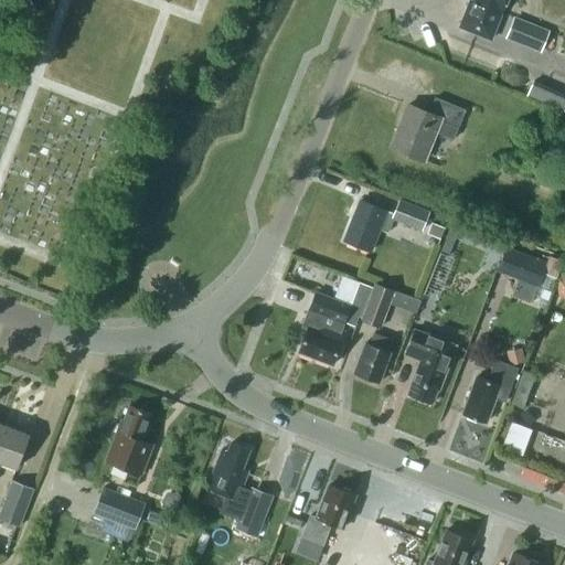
[(469,0),(459,27),(490,39),(501,12),(505,0),(469,0)]
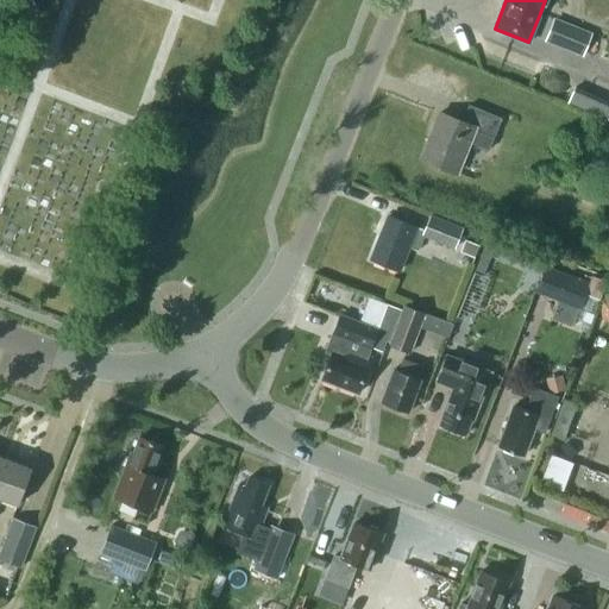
[(592,32),(554,17),(545,42),(583,57),(592,32)]
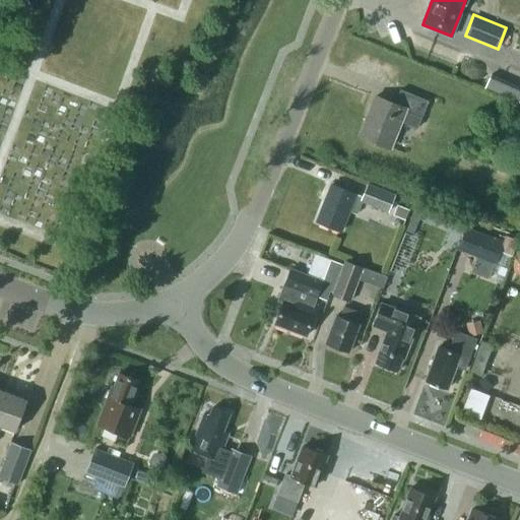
[(519,103),(519,100),(519,89),(498,80),(500,77),(491,73),(484,87),(519,103)]
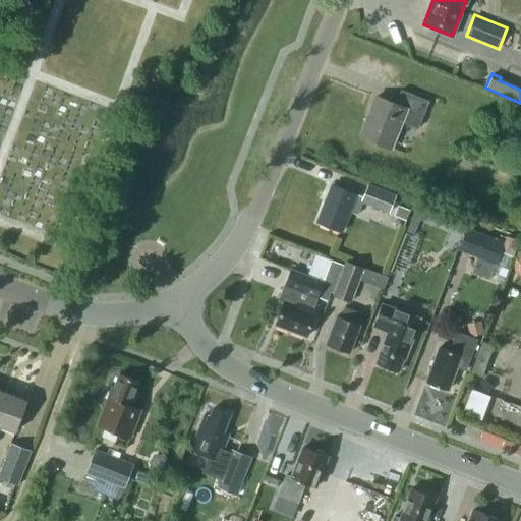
[(390,149),(397,131),(401,121),(417,128),(428,102),(400,91),(395,104),(377,97),(362,131),(359,136),(390,149)]
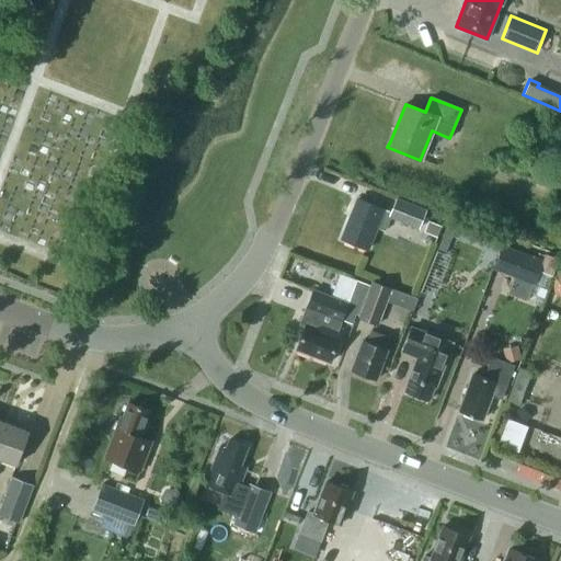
[(390,212),(356,198),(341,240),(366,250),(375,227),(385,231),(390,217),(418,228),(424,210),(396,199),(390,212)]
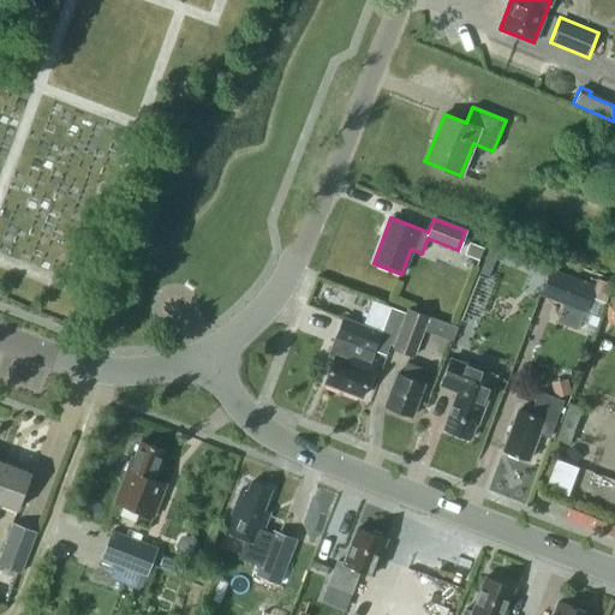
[(469,244),(465,256),(478,262),(483,250),(469,244)]
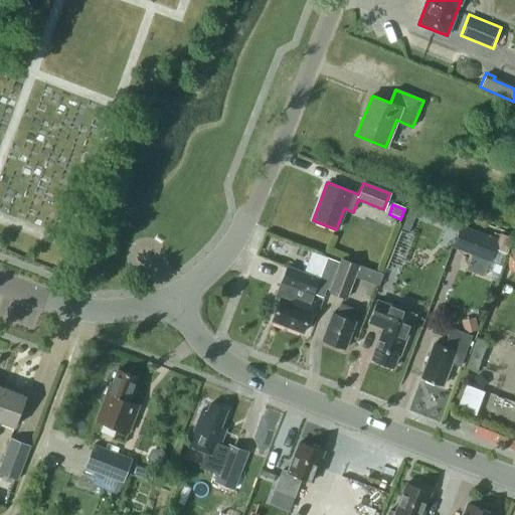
[(462,225),(453,247),(472,254),(468,266),(485,273),(489,262),(490,262),(499,239),(462,225)]
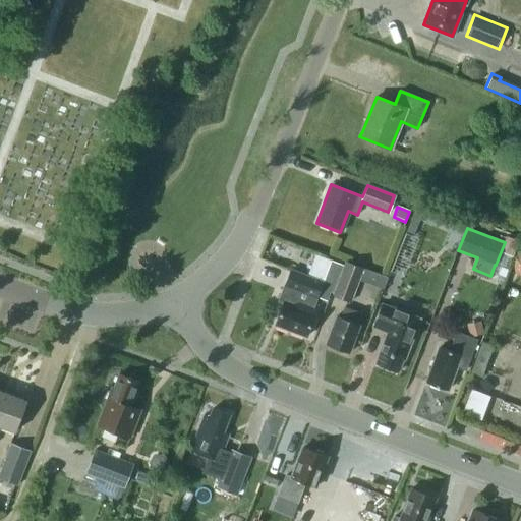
[(312,307),(315,299),(326,303),(341,264),(331,259),(322,283),(289,271),(278,301),(283,303),(275,326),(304,336),(314,308),(312,307)]
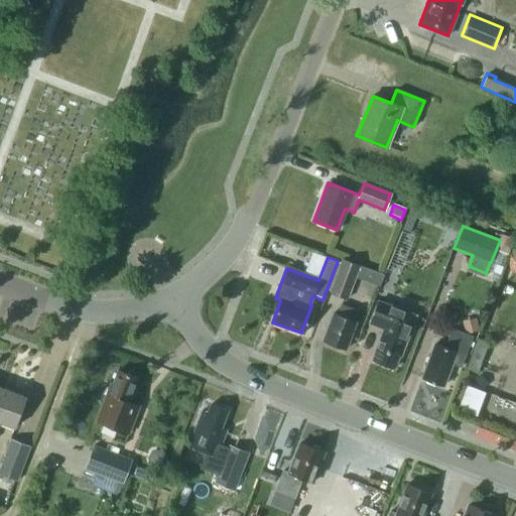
[(347,298),(358,266),(341,260),(330,291),(347,298)]
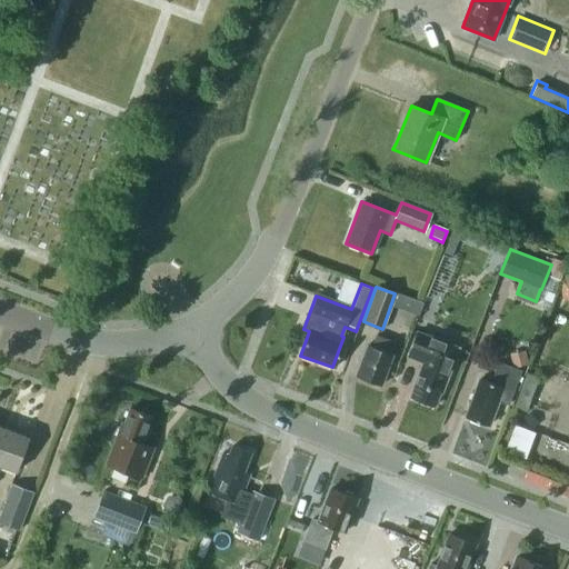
[(399,325),(388,353),(401,358),(411,329),(399,325)]
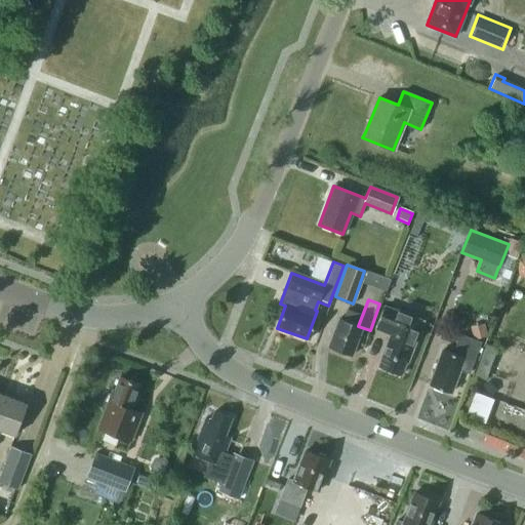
[(400,374),(405,362),(406,363),(422,320),(385,307),(376,329),(390,334),(378,366),(400,374)]
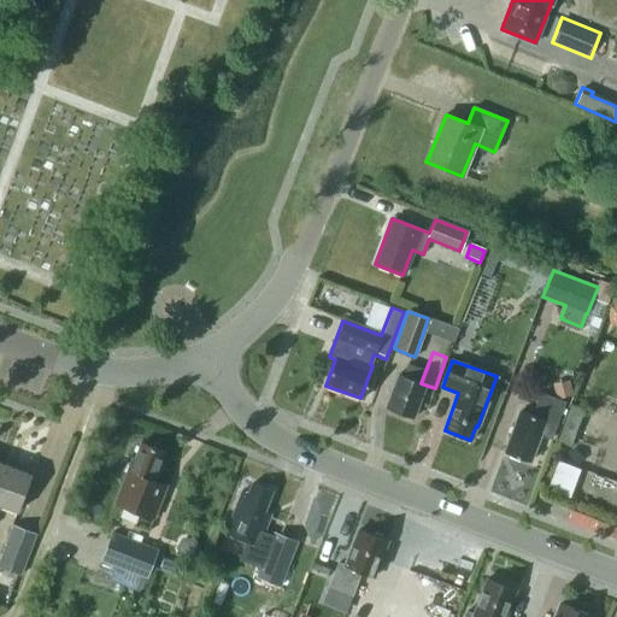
[(424,372),(406,365),(403,377),(398,376),(386,407),(412,418),(424,386),(419,385),(424,372)]
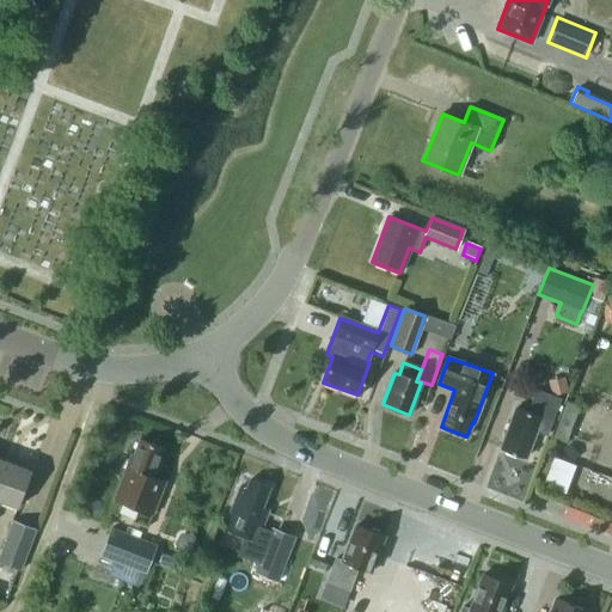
[(515,409),(501,450),(525,458),(534,430),(545,435),(558,398),(534,390),(527,412),(515,409)]
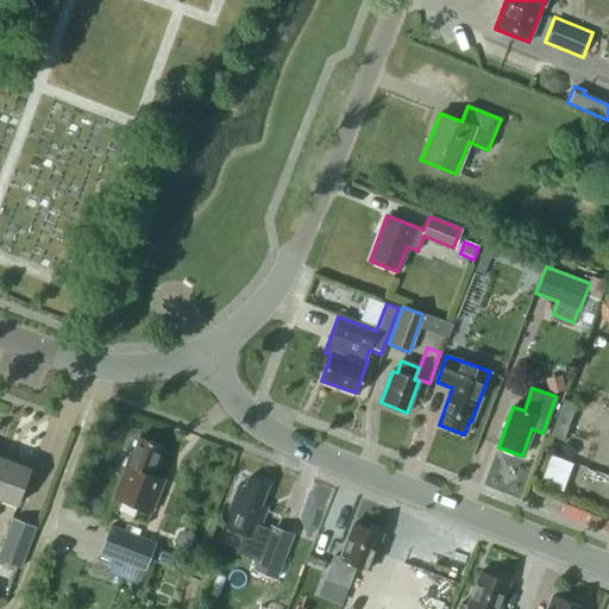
[(121,498),(152,510),(164,478),(151,473),(162,444),(139,435),(133,452),(130,451),(113,495),(121,498)]
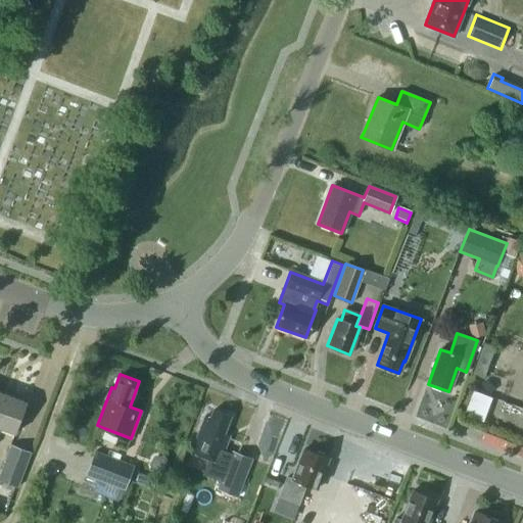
[(483,422),(492,397),(473,391),(464,415),(483,422)]
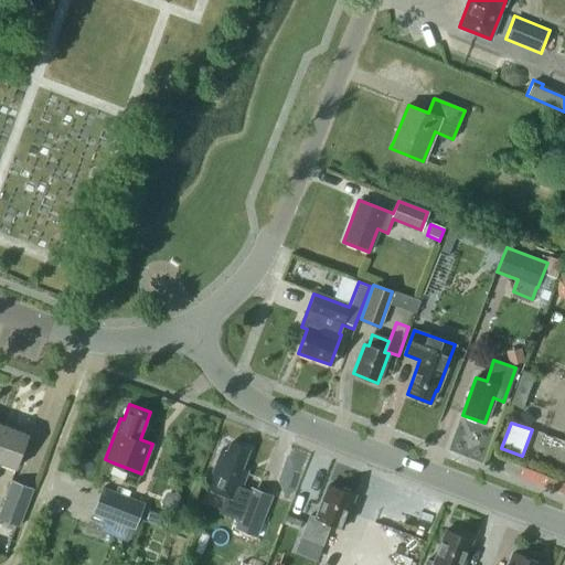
[(29,434),(3,424),(0,433),(0,465),(1,461),(17,467),(29,434)]
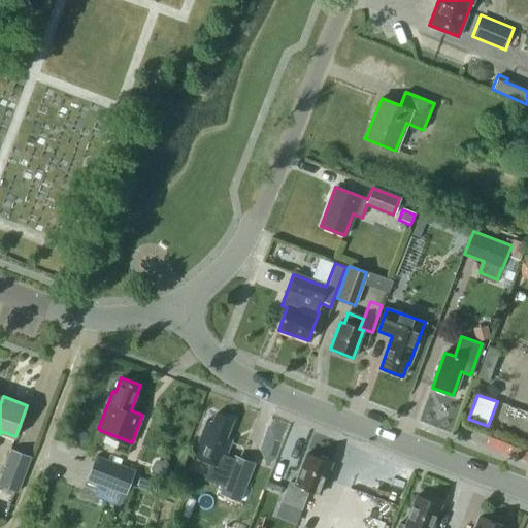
[(210,463),(205,479),(223,485),(220,494),(238,501),(255,459),(235,452),(234,454),(226,452),(231,438),(226,436),(232,420),(215,414),(211,423),(206,421),(193,457),(210,463)]
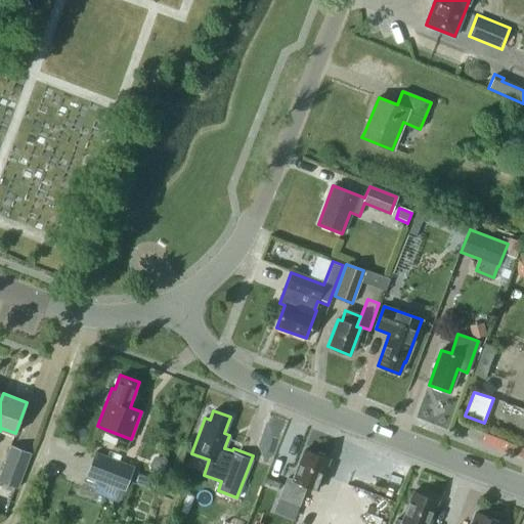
[(0,480),(18,488),(32,453),(12,445),(0,476),(0,480)]
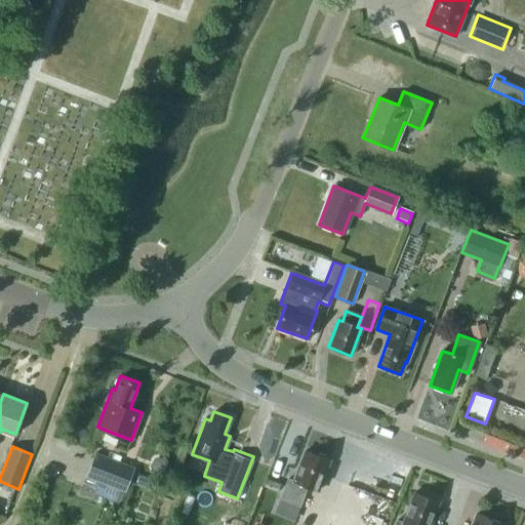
[(324,479),(322,478),(329,459),(324,457),(325,455),(318,453),(315,454),(305,450),(296,473),(294,472),(291,481),(287,479),(280,500),(298,507),(306,487),(317,491),(318,486),(321,487),(324,479)]
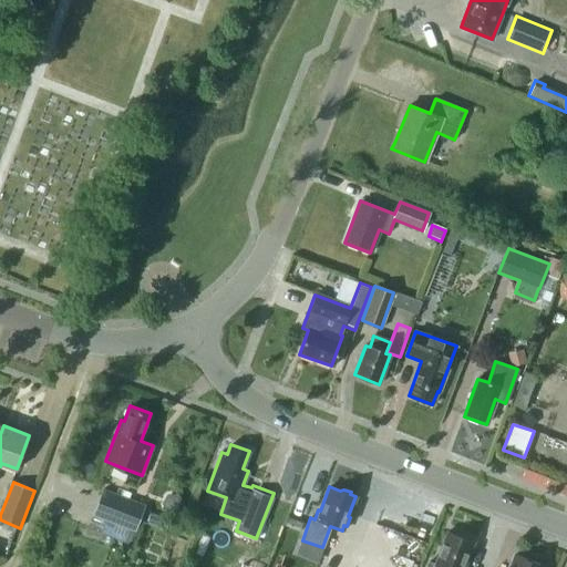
[(145,505),(103,490),(94,514),(136,529),(145,505)]
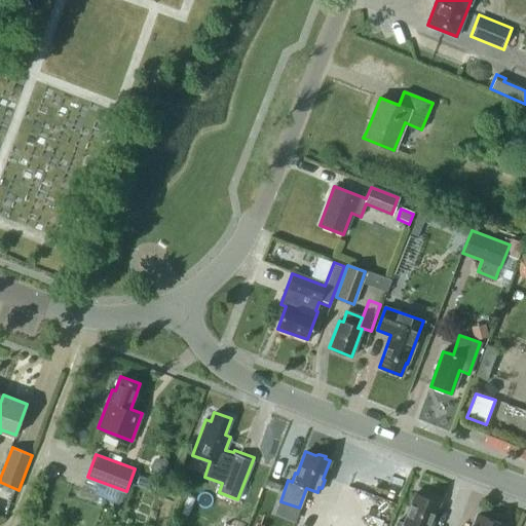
[(429,525),(439,503),(435,501),(435,499),(426,496),(425,498),(414,494),(403,524),(398,522),(395,525),(429,525)]
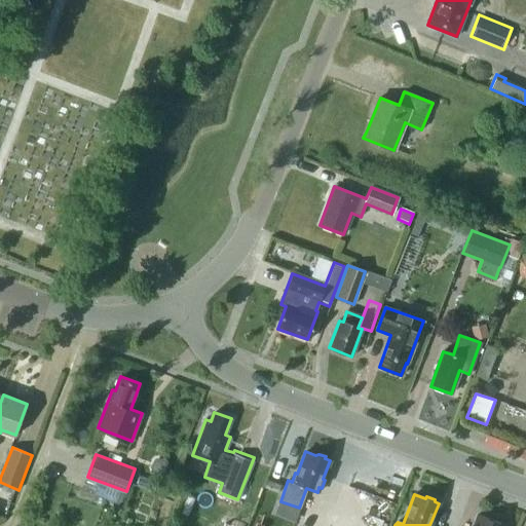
[(503,525),(504,525),(477,516),(472,525),(503,525)]
